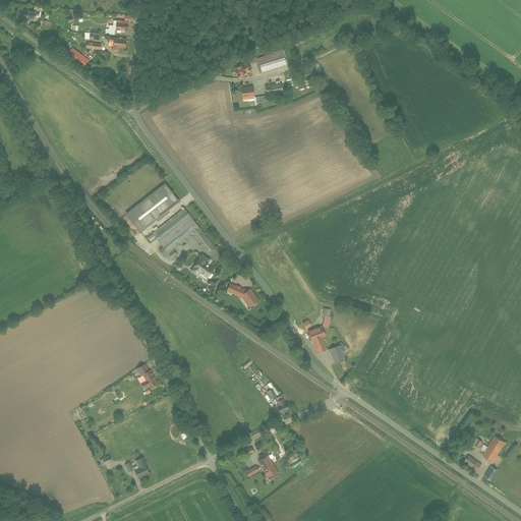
[(39,11),(24,9),(23,17),(38,19),(39,11)]
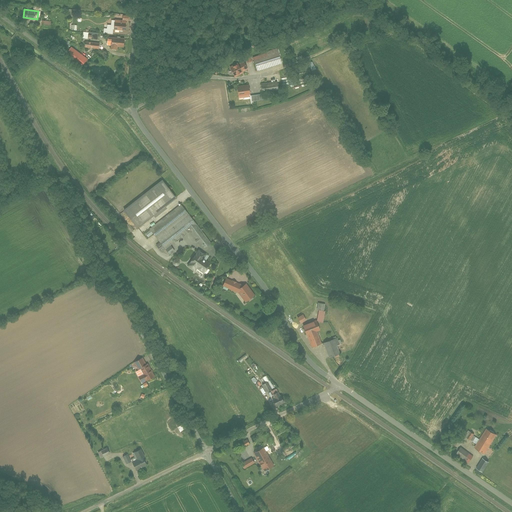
[(105,28),(104,33),(114,33),(114,29),(115,29),(116,20),(112,19),(112,24),(108,24),(108,28),(105,28)]
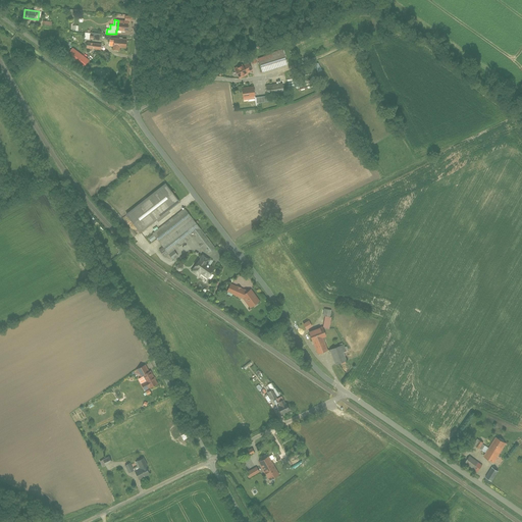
[(125,20),(118,20),(117,30),(131,31),(132,24),(129,23),(131,21),(125,20)]
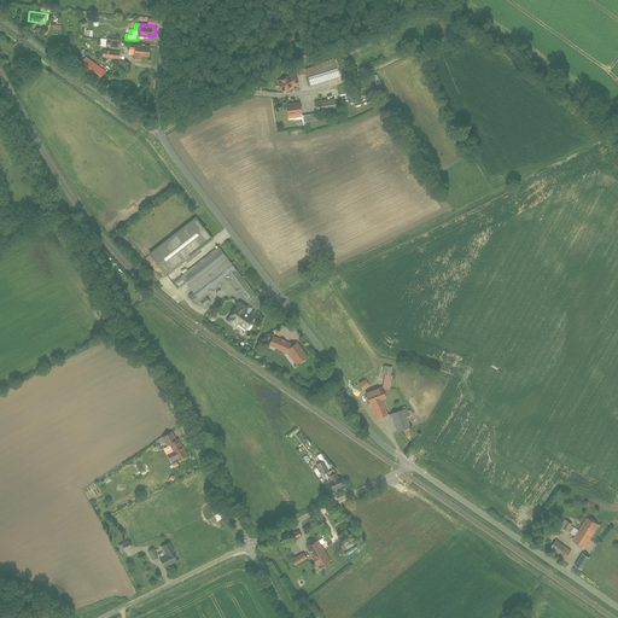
[(153,46),(130,45),(129,54),(138,54),(138,59),(146,59),(146,56),(152,56),(153,46)]
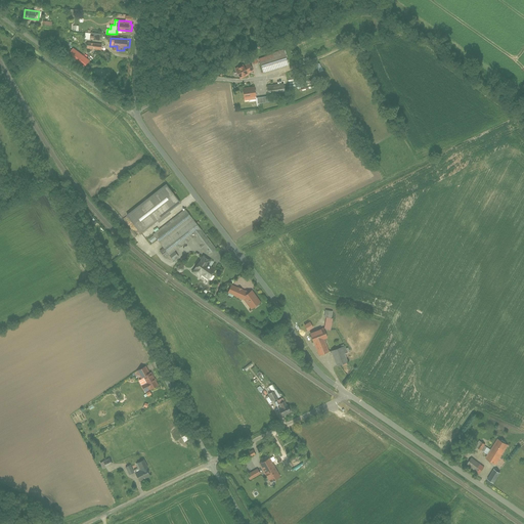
[(91,60),(75,48),(70,54),(86,68),(91,60)]
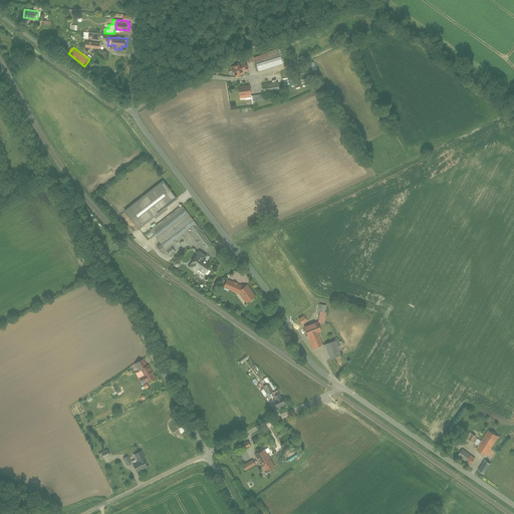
[(254,56),(259,71),(285,62),(280,48),(254,56)]
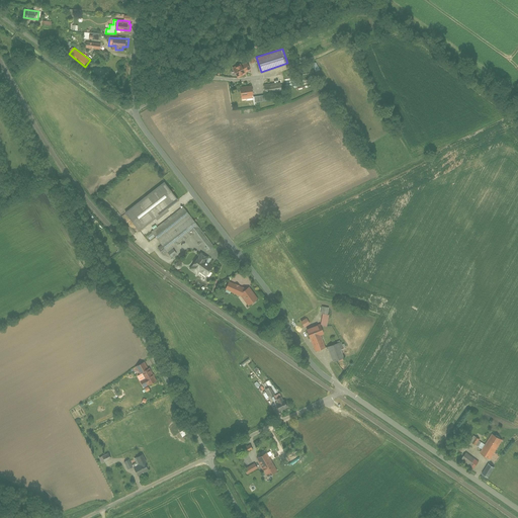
[(240,62),(245,73),(251,70),(245,59),(240,62)]
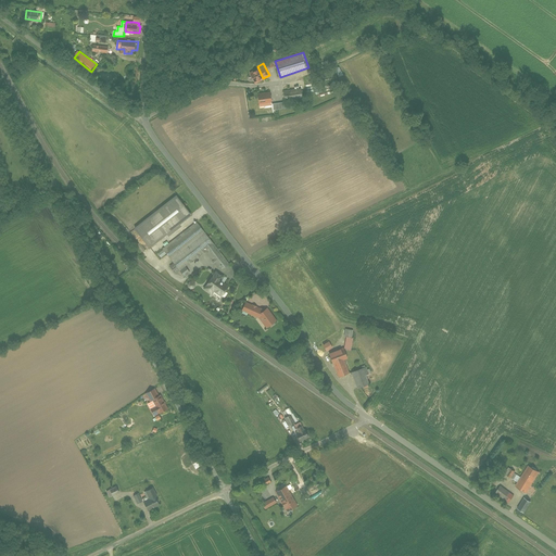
[(257,66),(249,72),(254,83),(263,78),(257,66)]
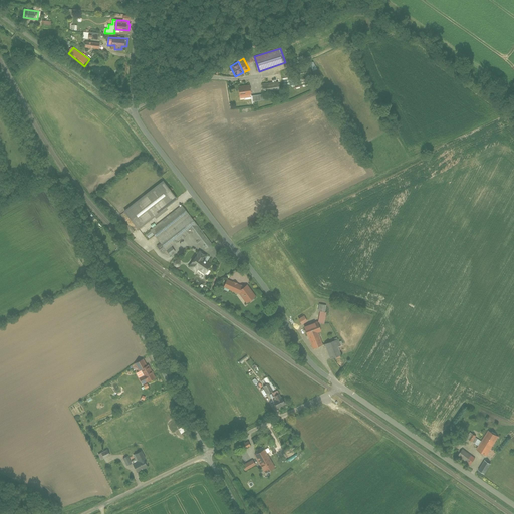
[(279,81),(262,83),(263,91),(280,90),(279,81)]
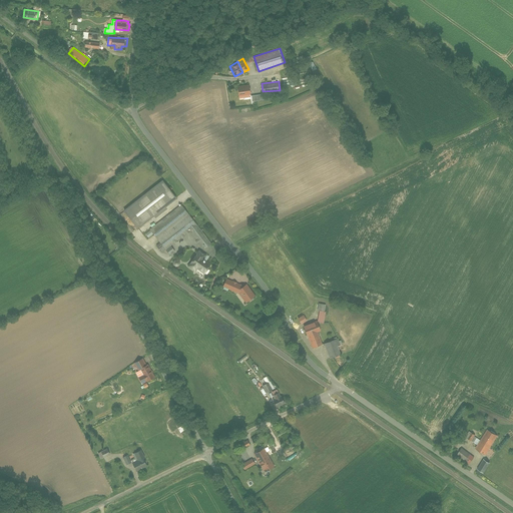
[(249,84),(236,86),(237,95),(250,94),(249,84)]
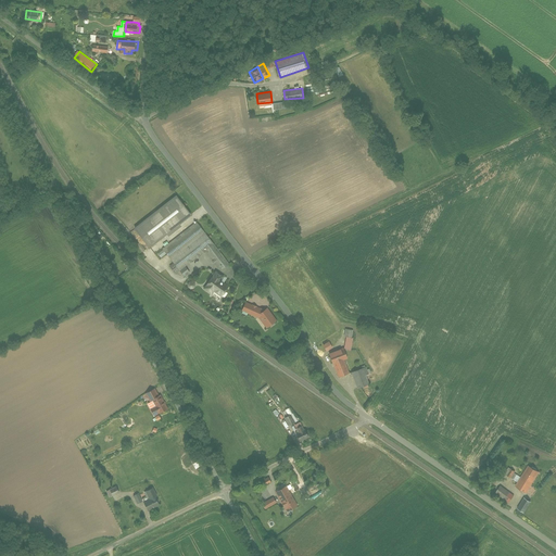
[(192,217),(176,197),(136,229),(152,249),(192,217)]
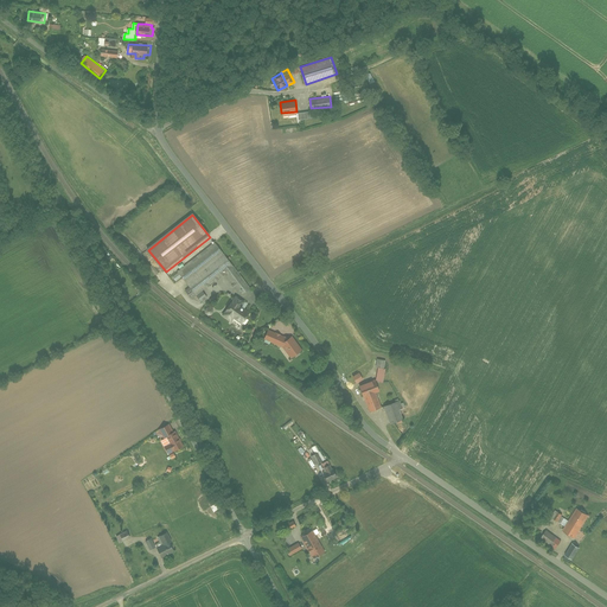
[(225,276),(241,295),(250,288),(215,242),(178,272),(198,296),(225,276)]
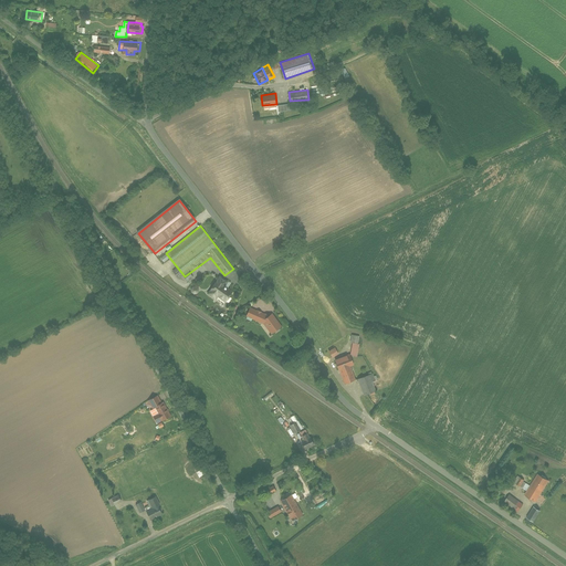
[(219,275),(209,292),(227,304),(234,291),(226,285),(229,281),(219,275)]
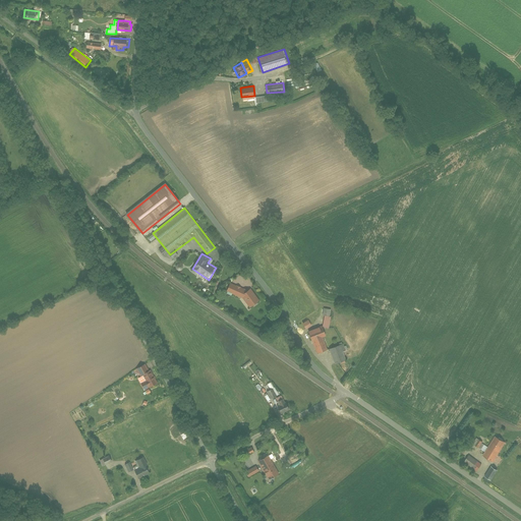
[(244,298),(250,307),(259,301),(251,290),(230,282),(227,292),(244,298)]
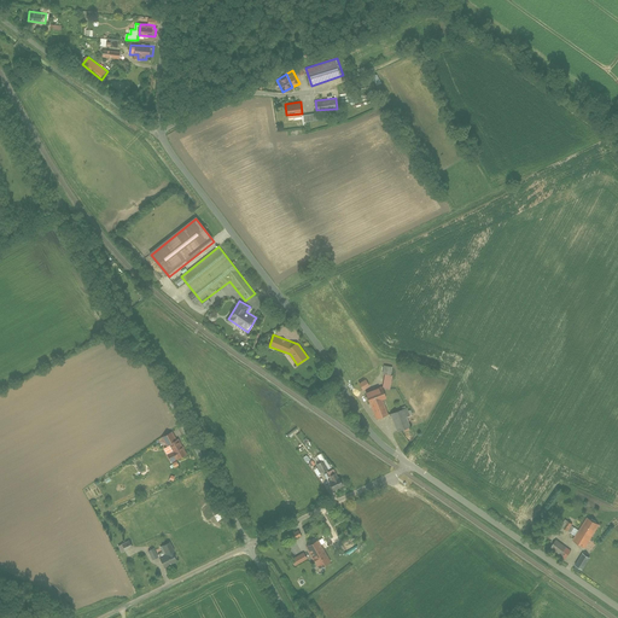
[(391,375),(392,367),(386,366),(383,389),(390,390),(392,375),(391,375)]
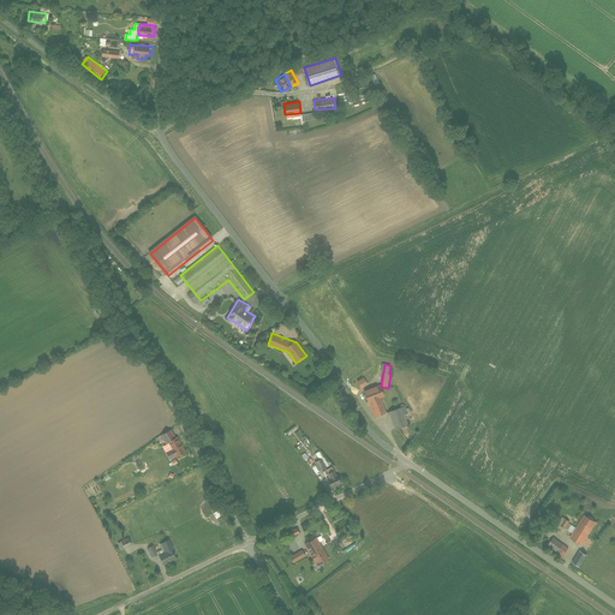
[(381,398),(377,387),(364,392),(369,402),(381,398)]
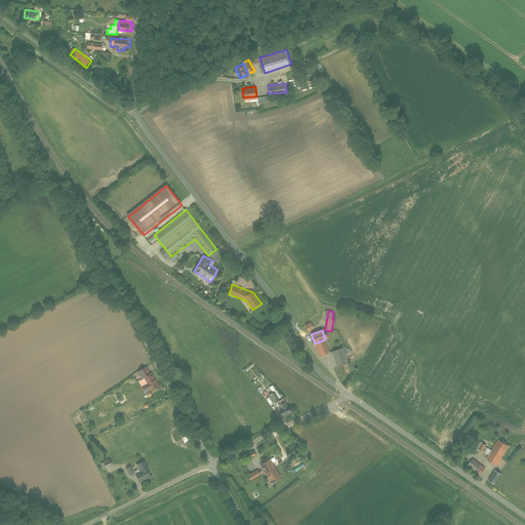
[(325,339),(315,344),(320,356),(329,353),(325,339)]
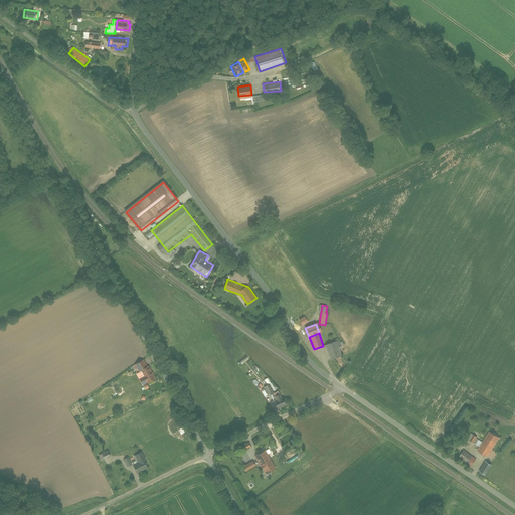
[(332,360),(341,356),(336,341),(326,345),(332,360)]
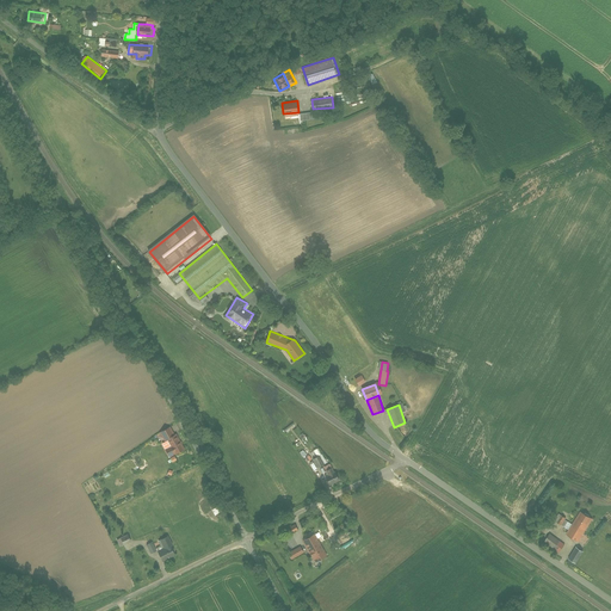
[(172,427),(160,433),(165,442),(162,443),(171,458),(185,451),(172,427)]
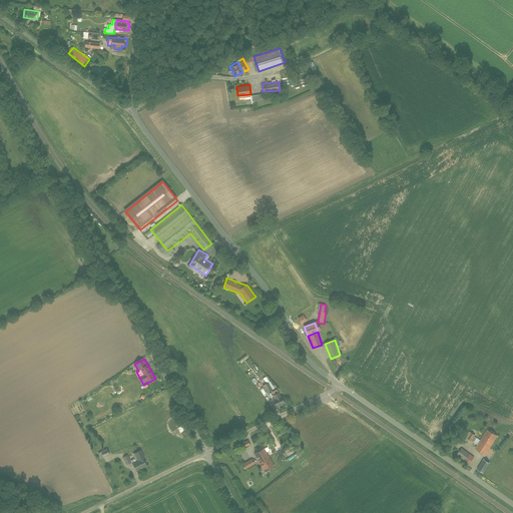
[(264,385),(268,393),(274,390),(270,382),(264,385)]
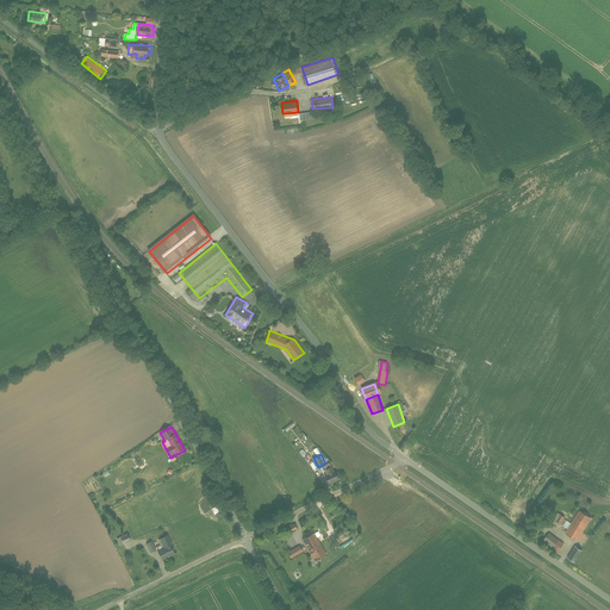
[(324,475),(328,484),(340,478),(336,471),(335,472),(332,466),(325,470),(328,474),(324,475)]
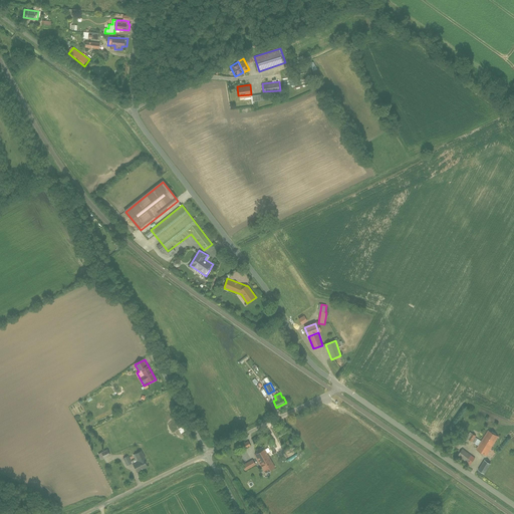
[(178,425),(181,433),(187,431),(184,423),(178,425)]
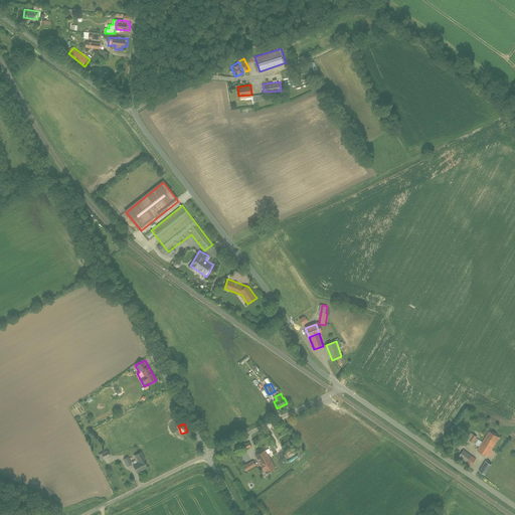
[(501,437),(492,431),(479,450),(488,457),(501,437)]
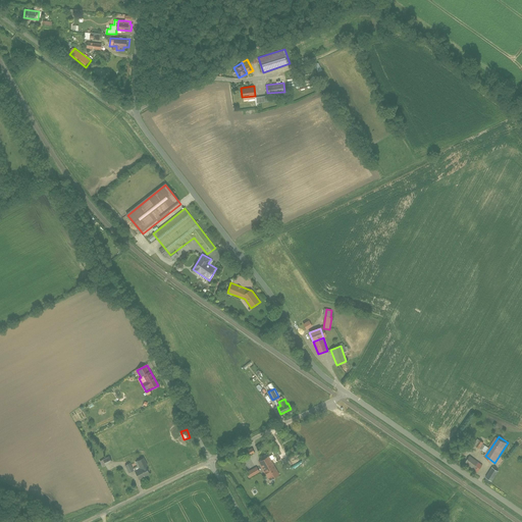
[(272,455),(260,462),(270,481),(282,474),(272,455)]
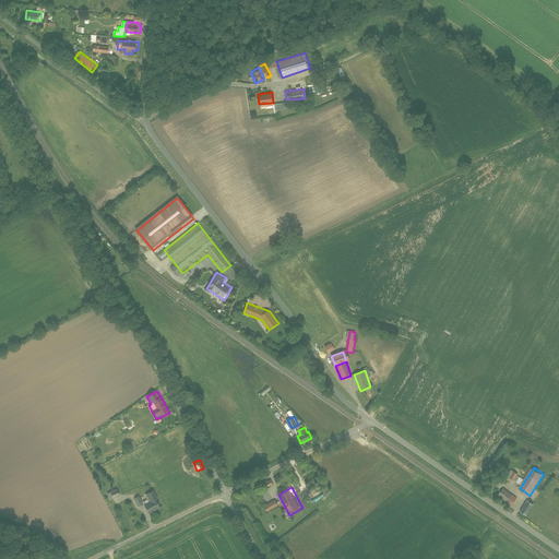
[(110,491),(114,498),(120,495),(117,488),(110,491)]
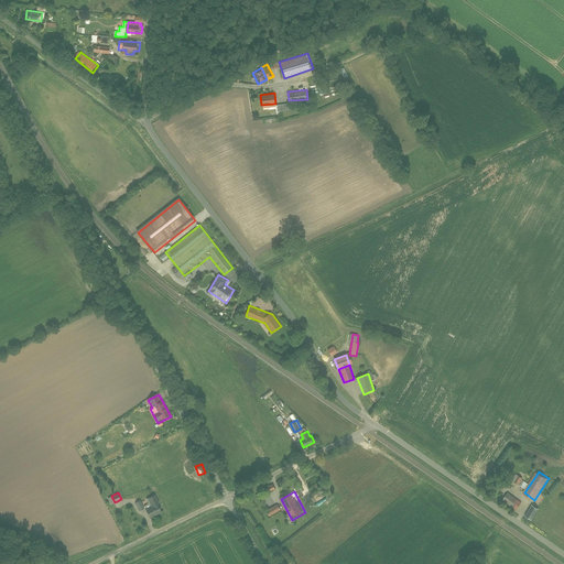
[(145,507),(150,517),(161,512),(153,494),(148,496),(151,505),(145,507)]
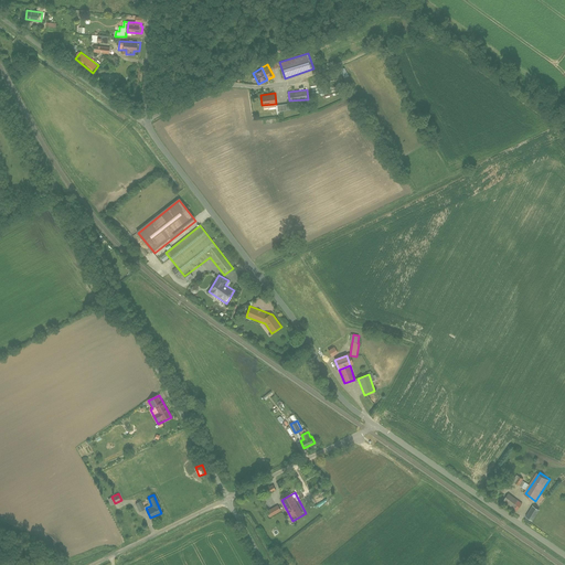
[(523,504),(510,494),(504,501),(518,511),(523,504)]
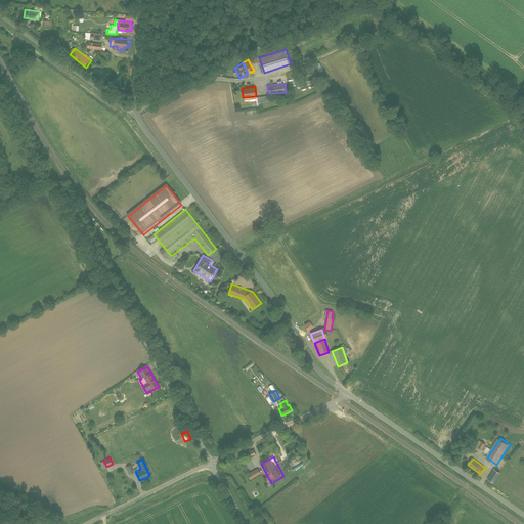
[(131,465),(126,467),(129,474),(134,472),(131,465)]
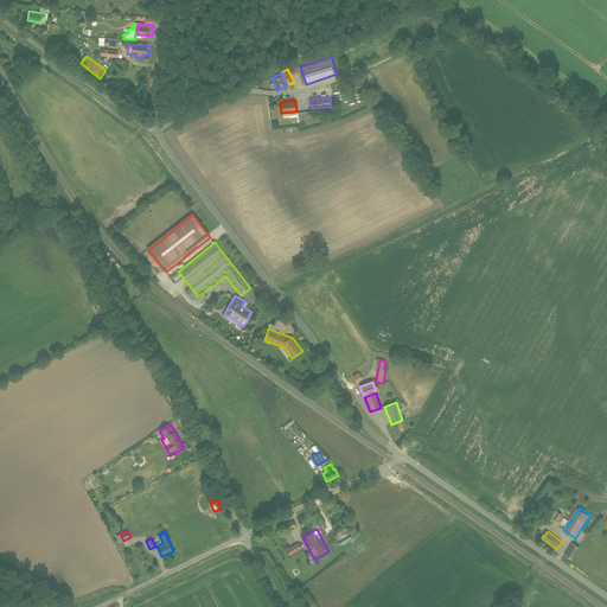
[(300,549),(298,543),(287,548),(289,554),(300,549)]
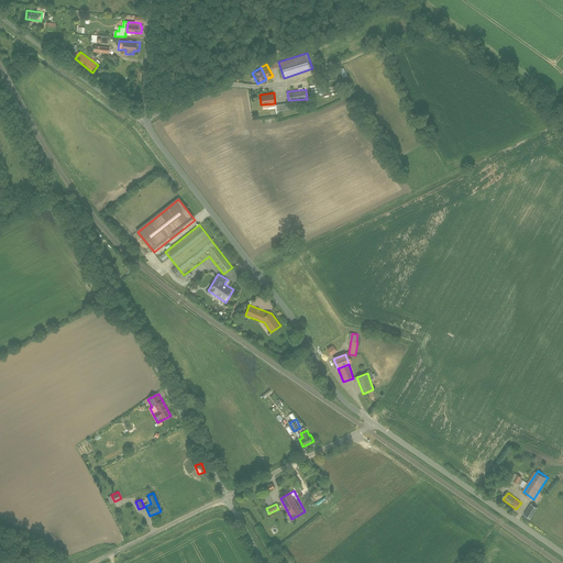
[(537,508),(530,505),(523,515),(530,519),(537,508)]
